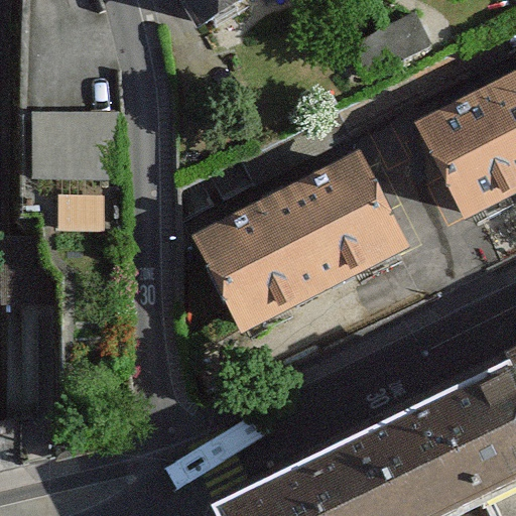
[(178,0),(203,40),(272,0),(178,0)]
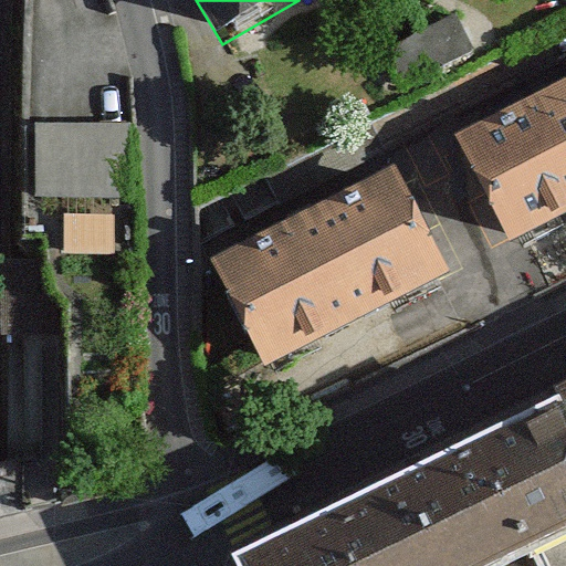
[(565,83),(548,93),(458,137),(511,242),(565,215),(565,83)]
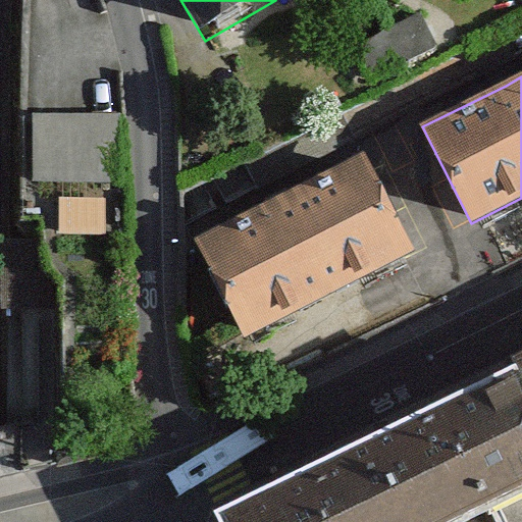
[(122,123),(31,123),(31,195),(123,195),(122,123)]
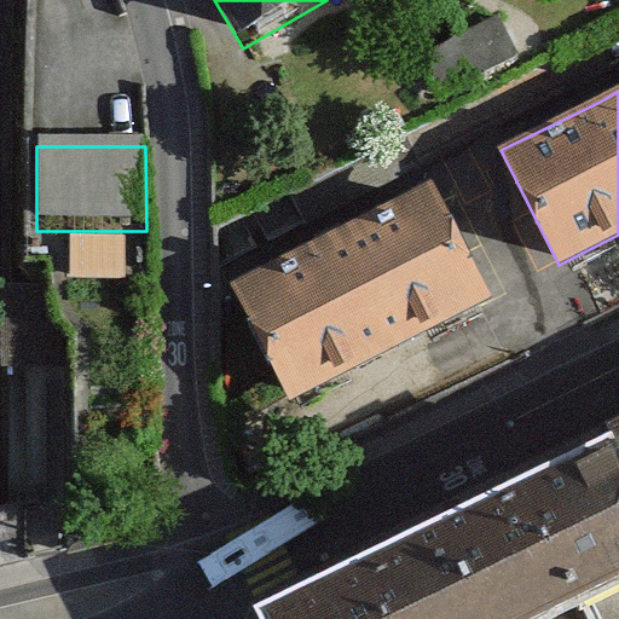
[(335,238),(231,290),(290,405),(497,301),(439,186),(335,238)]
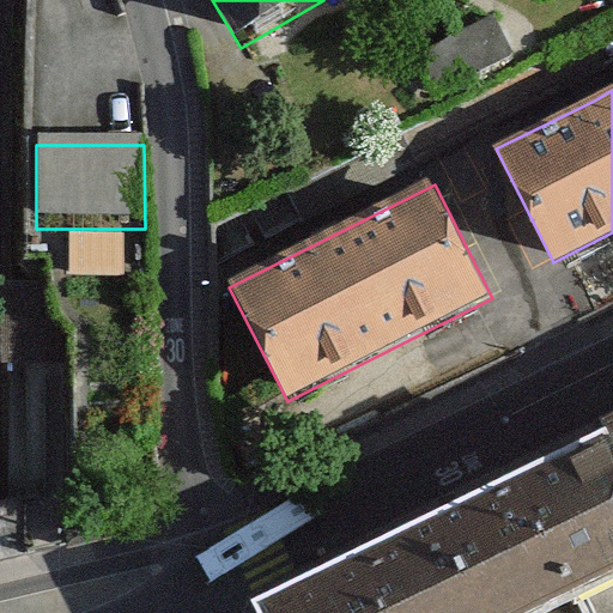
[(133,248),(55,246),(55,286),(133,287),(133,248)]
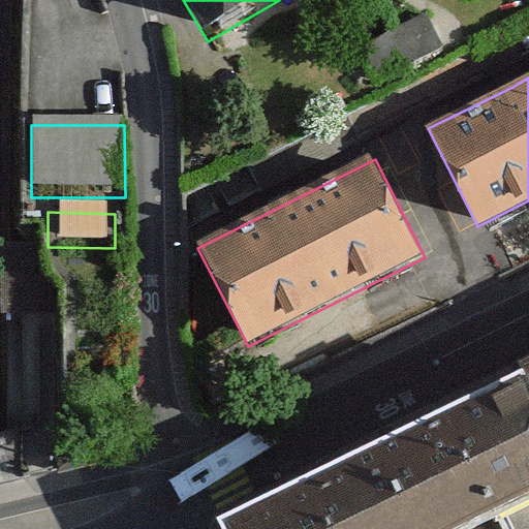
[(523,369),(528,380),(528,355),(519,361),(523,369)]
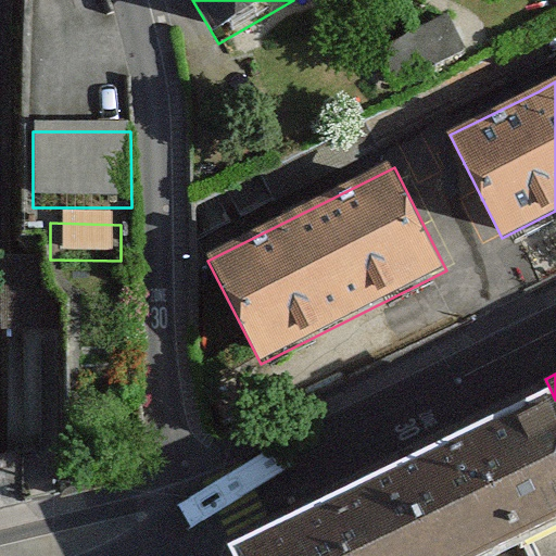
[(374,474),(228,544),(234,555),(481,555),(523,535),(555,519),(555,400),(550,388),(480,421),(374,474)]
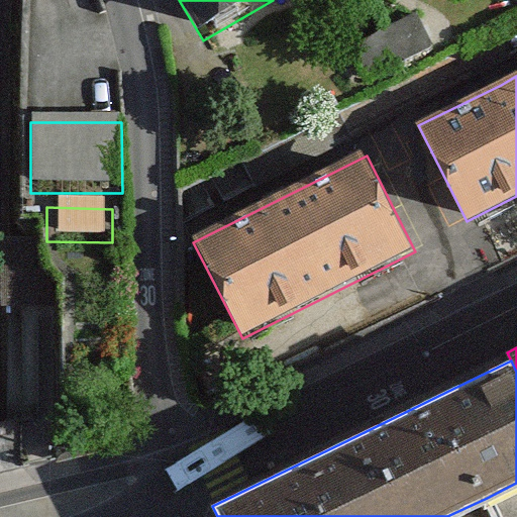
[(516,516),(516,483),(487,498),(496,516),(516,516)]
